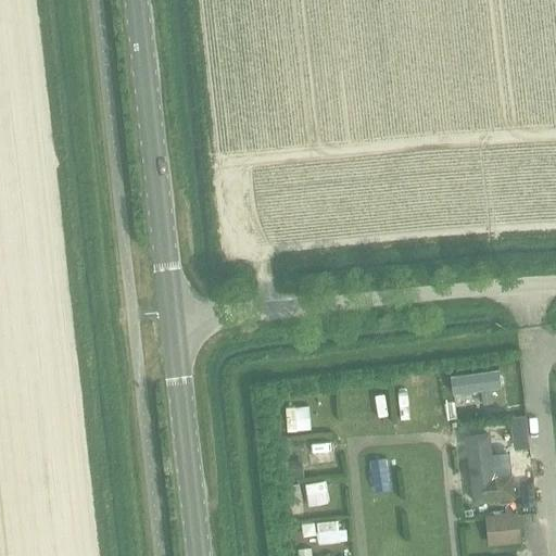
[(498,370),(451,377),(453,394),(480,390),(481,403),(492,402),(491,389),(501,388),(498,370)]
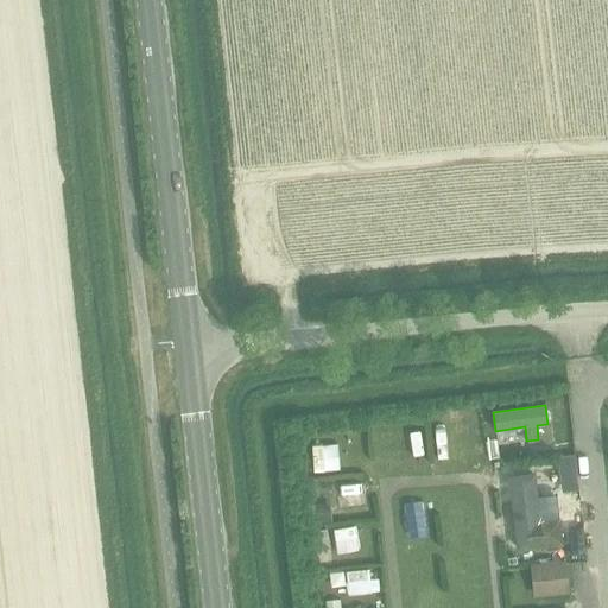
[(575,456),(558,458),(561,473),(576,472),(575,456)]
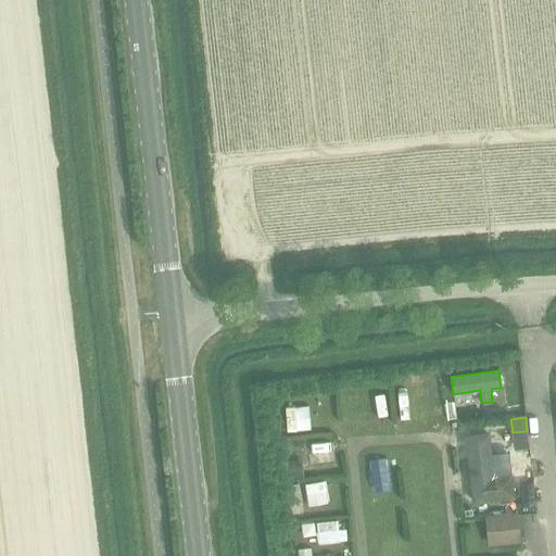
[(505,427),(462,432),(464,450),(495,446),(496,455),(504,455),(503,445),(507,444),(505,427)]
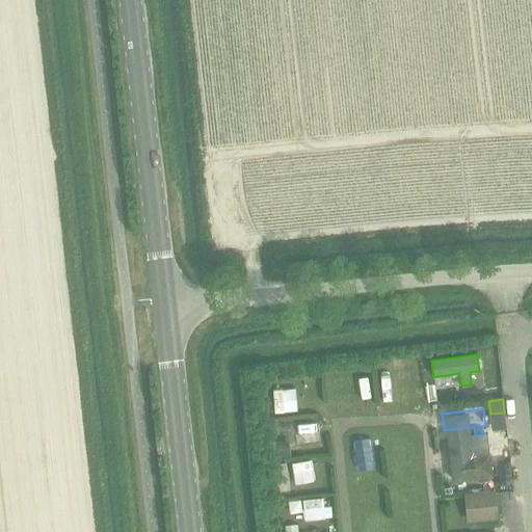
[(288,441),(273,442),(275,458),(289,456),(288,441)]
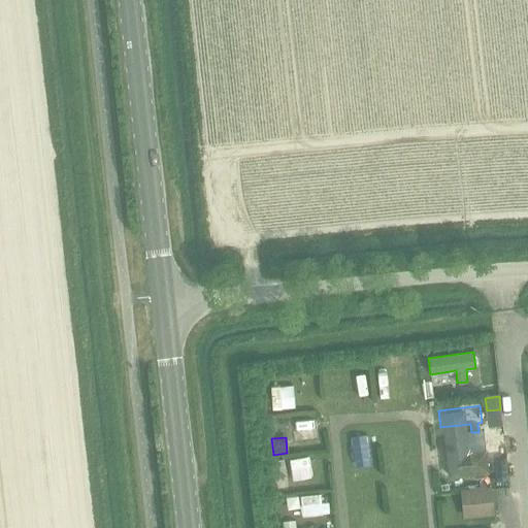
[(484,446),(442,450),(443,466),(471,464),(472,472),(479,472),(477,463),(485,462),(484,446)]
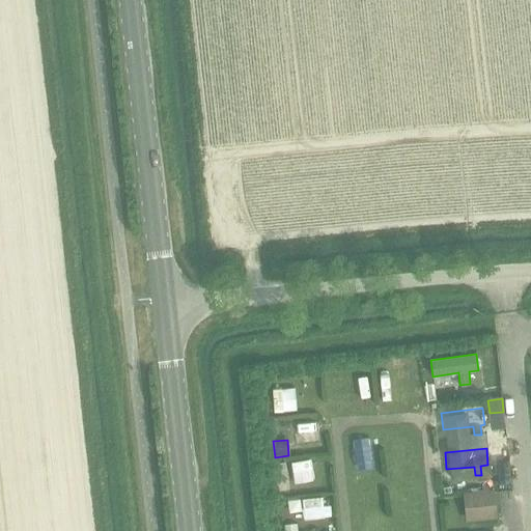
[(285,465),(275,466),(276,473),(286,472),(285,465)]
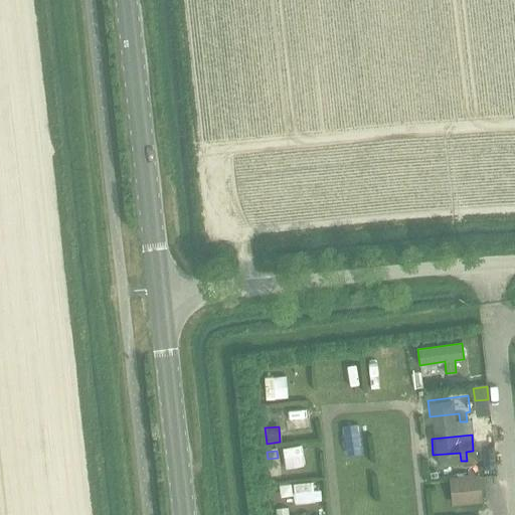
[(478,477),(454,480),(455,492),(461,491),(463,503),(480,502),(478,477)]
